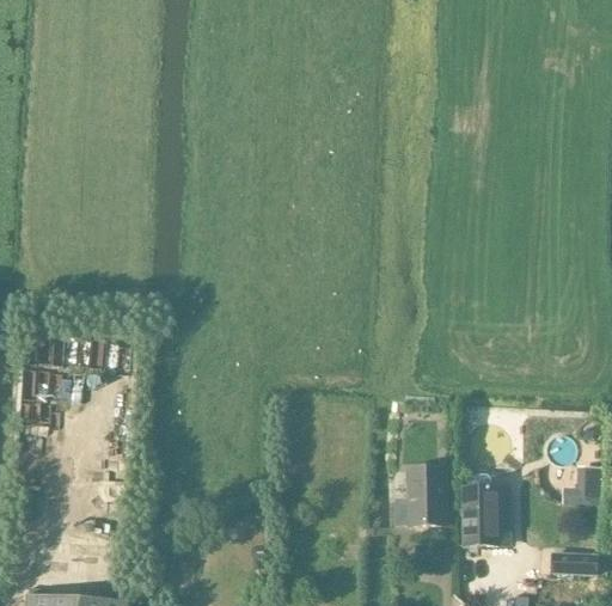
[(408,526),(450,525),(447,464),(405,465),(407,496),(395,496),(395,524),(408,524),(408,526)]
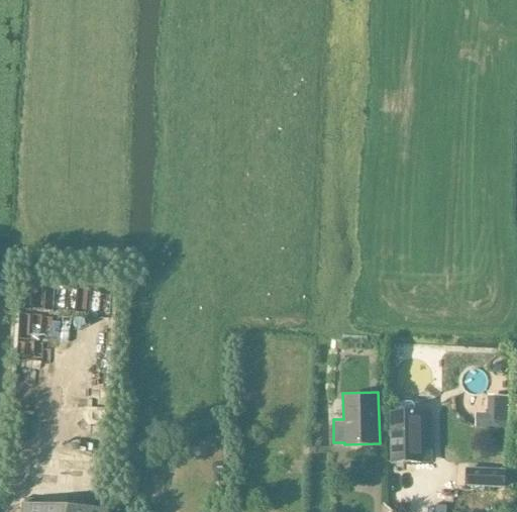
[(479,414),(479,422),(506,423),(508,395),(492,394),(491,414),(479,414)]
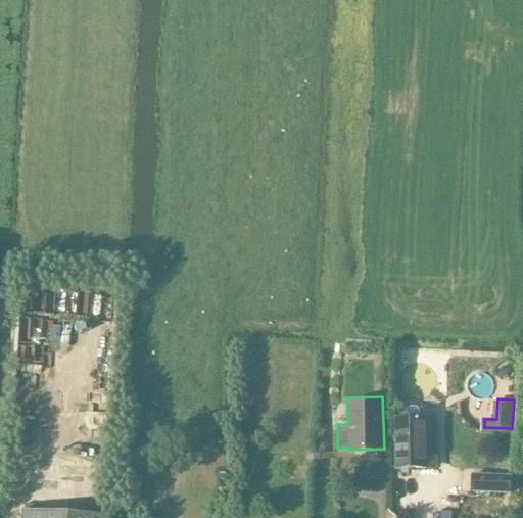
[(400,413),(394,413),(395,466),(426,465),(425,413),(421,413),(421,407),(417,404),(403,404),(400,408),(400,413)]
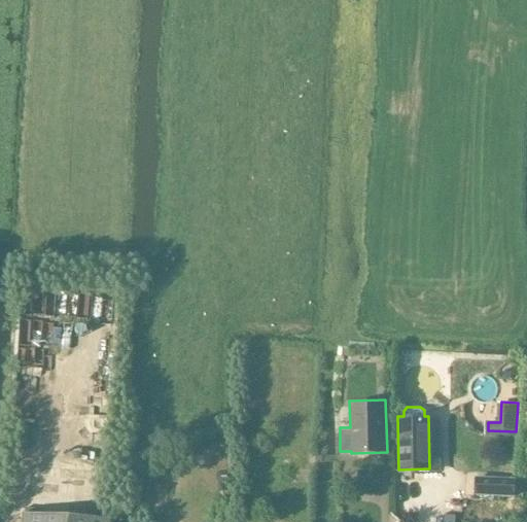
[(475,474),(473,492),(515,494),(516,476),(475,474)]
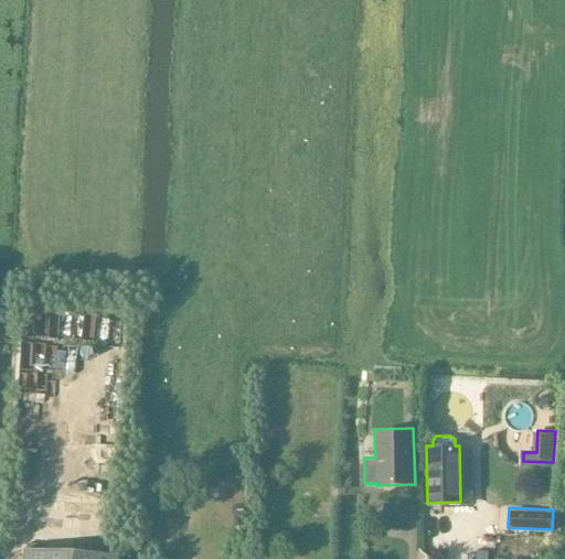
[(22,548),(21,558),(114,558),(114,555),(22,548)]
